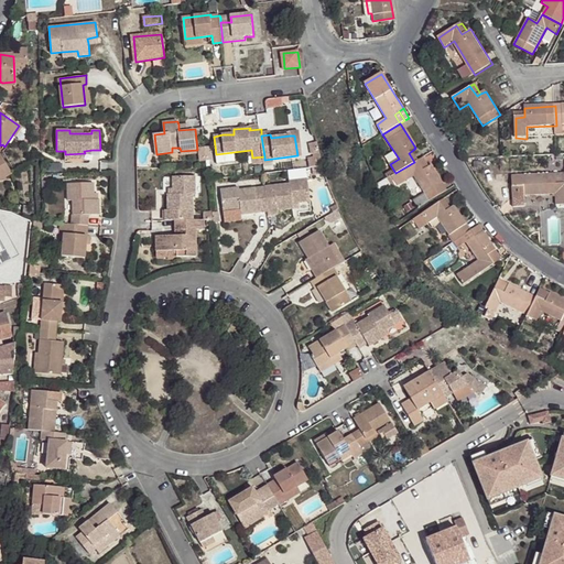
[(414,162),(419,160),(413,150),(409,153),(414,162)]
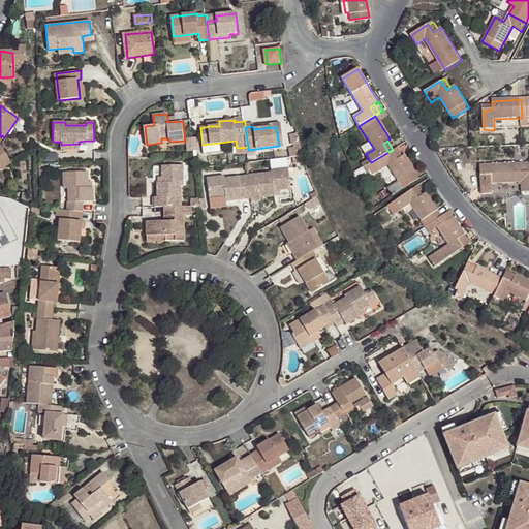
[(0,167),(7,167),(6,165),(11,161),(0,144),(0,167)]
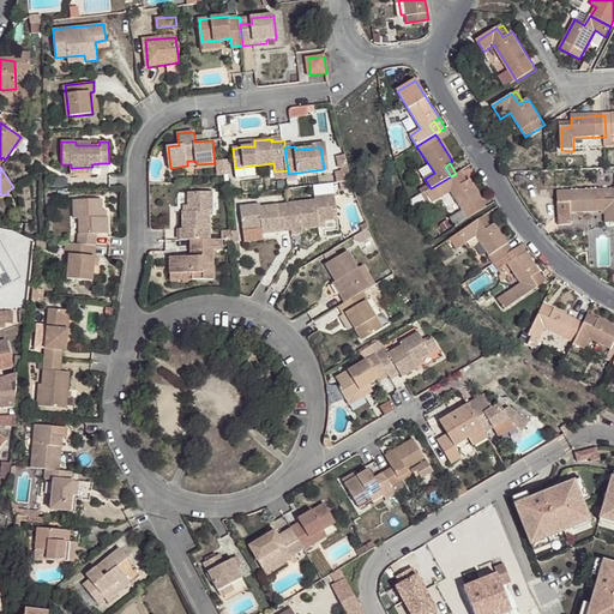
[(463,185),(468,181),(462,172),(456,174),(463,185)]
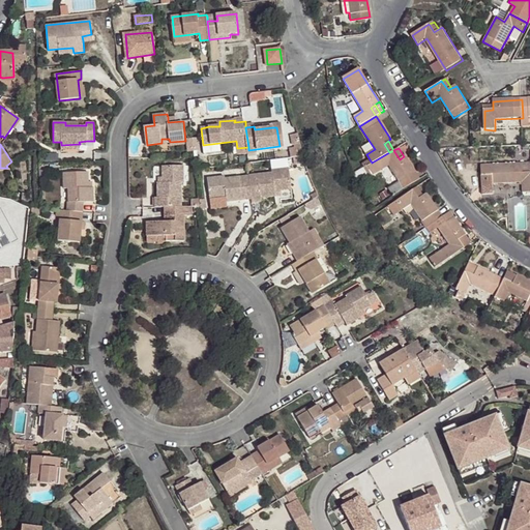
[(407,154),(404,156),(400,159),(393,150),(389,152),(372,163),(378,173),(391,165),(401,180),(406,188),(421,179),(407,154)]
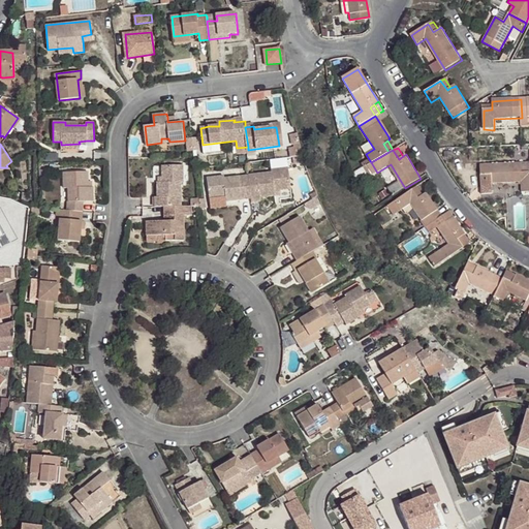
[(528,161),(480,164),(481,193),(493,192),(493,184),(520,183),(520,193),(528,192),(528,161)]
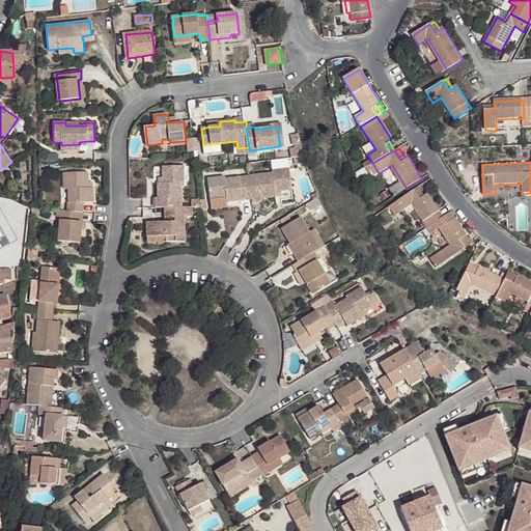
[(373,176),(379,173),(372,163),(367,167),(373,176)]
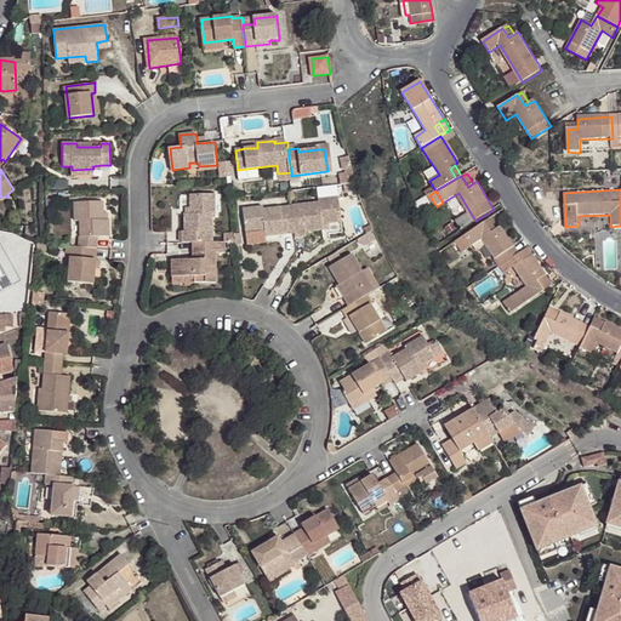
[(194,239),(212,239),(211,214),(214,214),(214,194),(192,194),(192,208),(192,214),(186,214),(186,232),(183,231),(183,239),(194,239)]
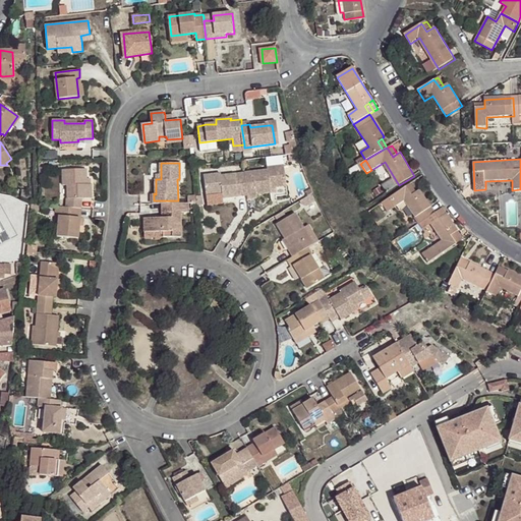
[(268,171),(246,173),(248,194),(248,197),(256,196),(256,194),(272,192),(271,187),(276,187),(286,185),(284,166),(267,167),(268,171)]
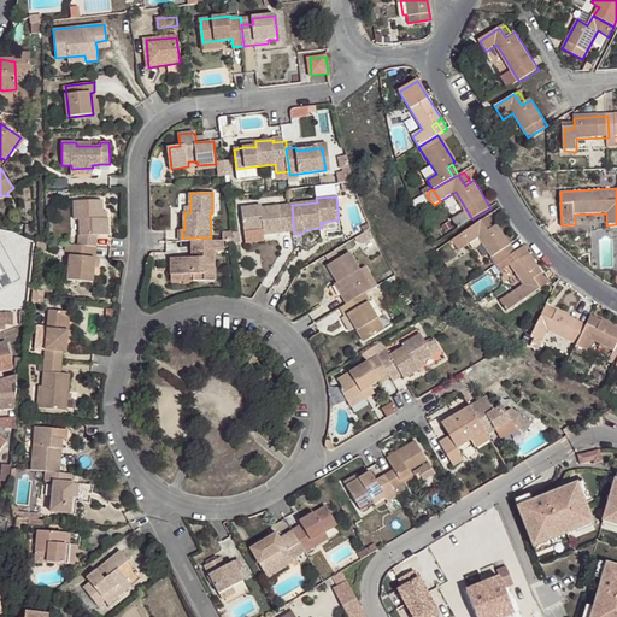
[(78,235),(77,244),(92,245),(95,245),(97,235),(109,234),(109,217),(104,218),(103,211),(103,200),(74,201),(74,219),(78,219),(80,235),(78,235)]
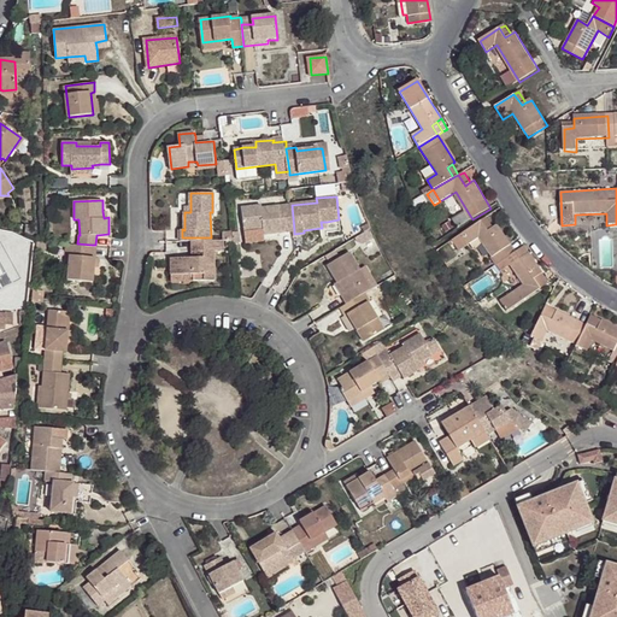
[(294,230),(292,205),(262,209),(262,205),(242,207),(245,230),(263,228),(264,235),(294,230)]
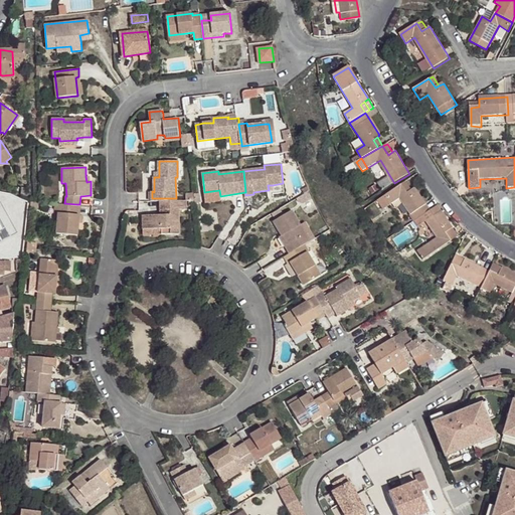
[(385,189),(394,183),(389,175),(380,181),(385,189)]
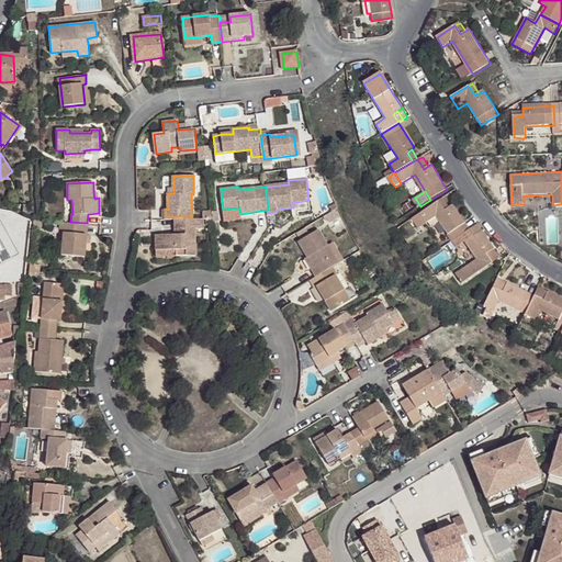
[(445,212),(449,209),(444,200),(438,202),(445,212)]
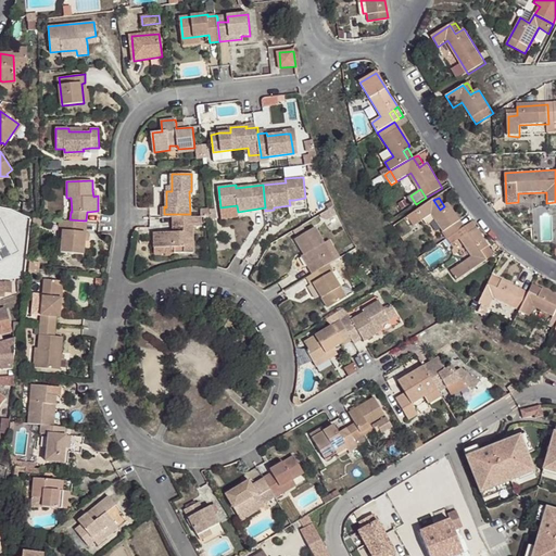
[(447,239),(464,228),(449,204),(444,206),(440,210),(433,200),(416,211),(422,222),(433,215),(447,239)]
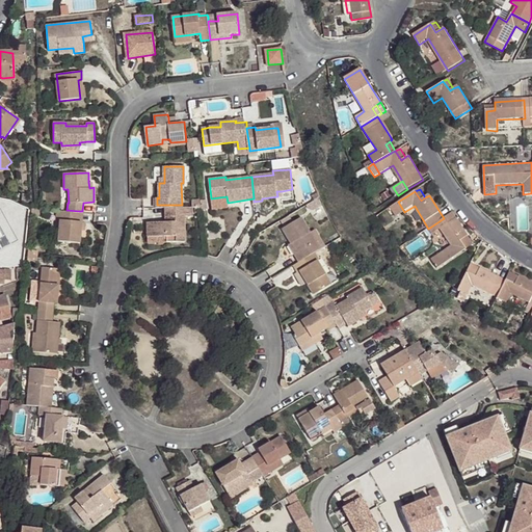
[(227,196),(211,198),(213,209),(228,207),(228,203),(227,196)]
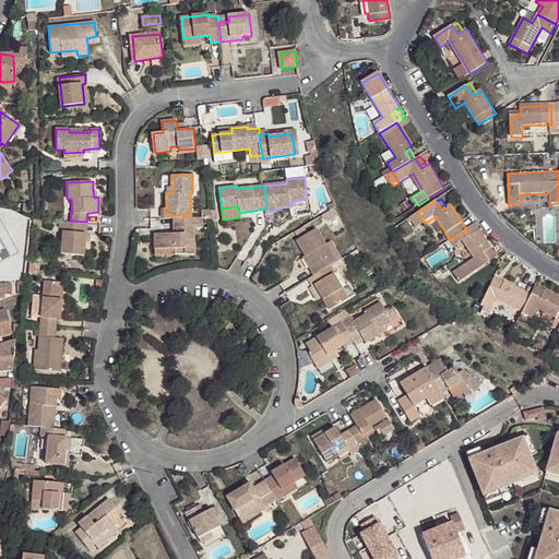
[(0,265),(28,251),(32,218),(28,222),(18,215),(0,210),(0,265)]
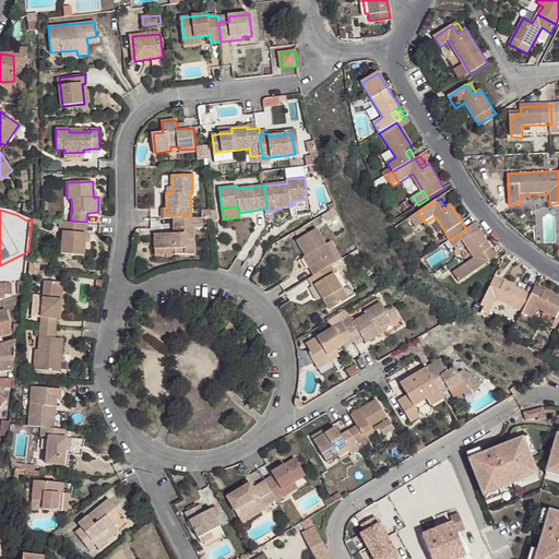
[(417,227),(425,223),(418,212),(411,217),(417,227)]
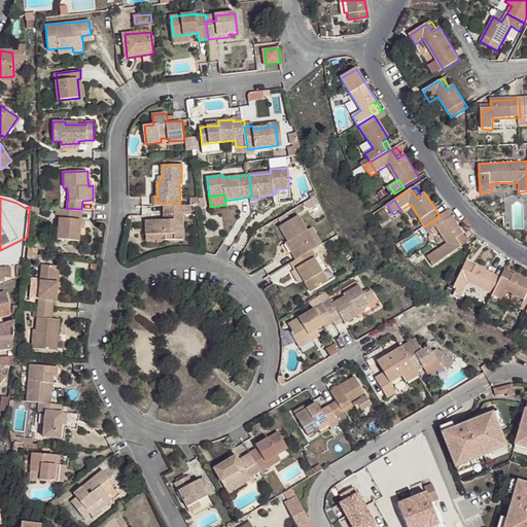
[(190,214),(190,203),(180,203),(165,203),(165,220),(147,220),(147,235),(166,234),(166,240),(183,239),(183,214),(190,214)]
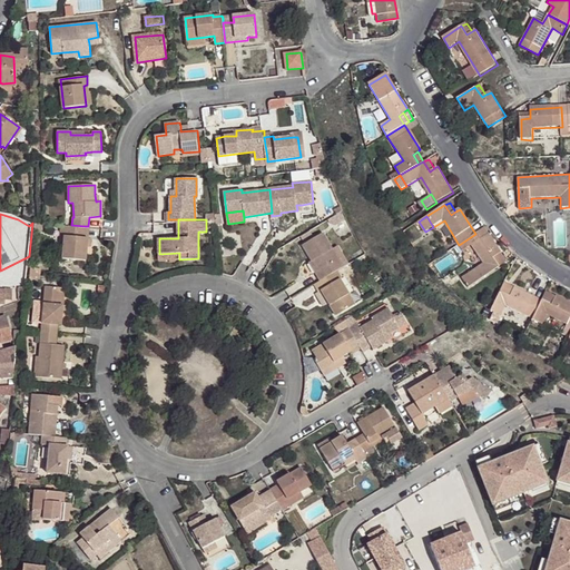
[(71,225),(62,224),(60,237),(66,238),(64,258),(85,261),(87,247),(87,238),(84,237),(85,226),(71,225)]
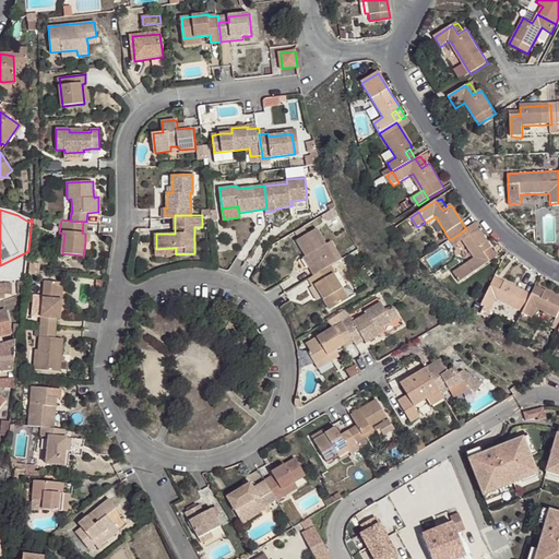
[(484,254),(491,249),(475,225),(466,229),(450,240),(456,247),(467,264),(458,270),(464,280),(489,263),(484,254)]
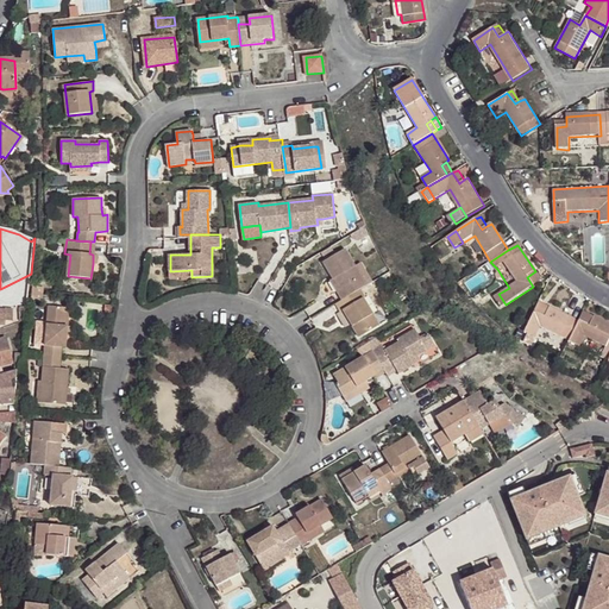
[(366,284),(355,265),(345,250),(324,262),(334,280),(336,278),(345,296),(359,288),(366,284)]
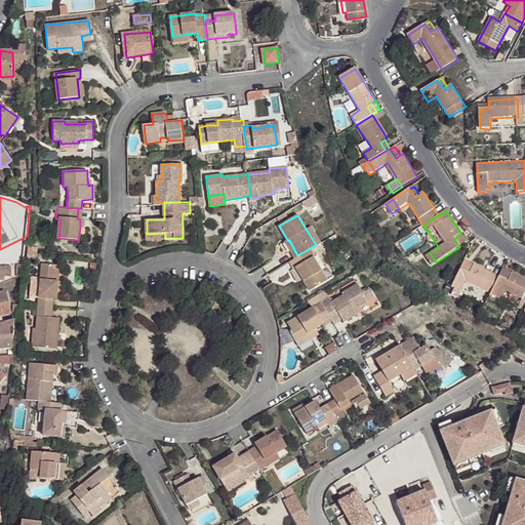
[(311,227),(310,228),(312,236),(318,239),(311,227)]
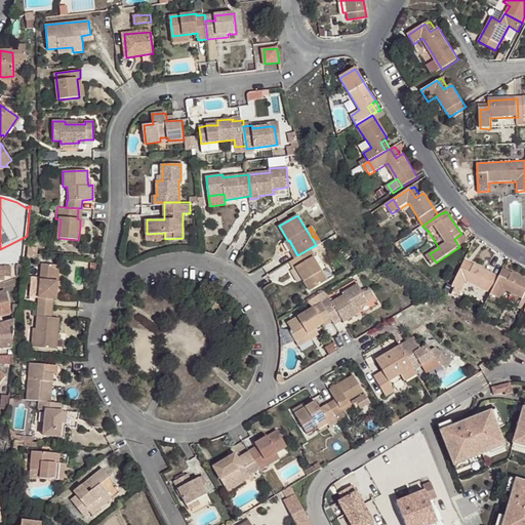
[(312,236),(310,228),(306,229),(316,245),(320,242),(318,239),(312,236)]
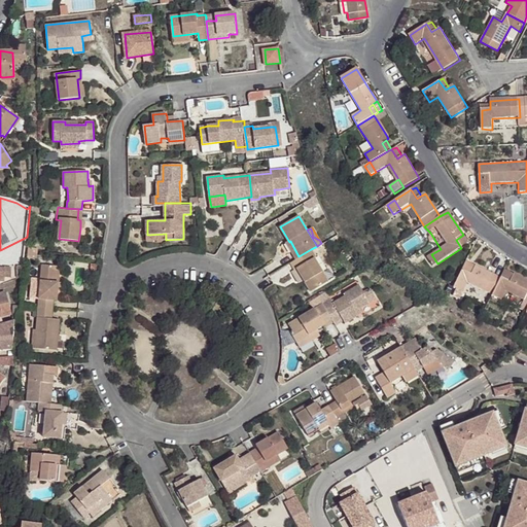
[(468,244),(463,235),(456,240),(461,248),(468,244)]
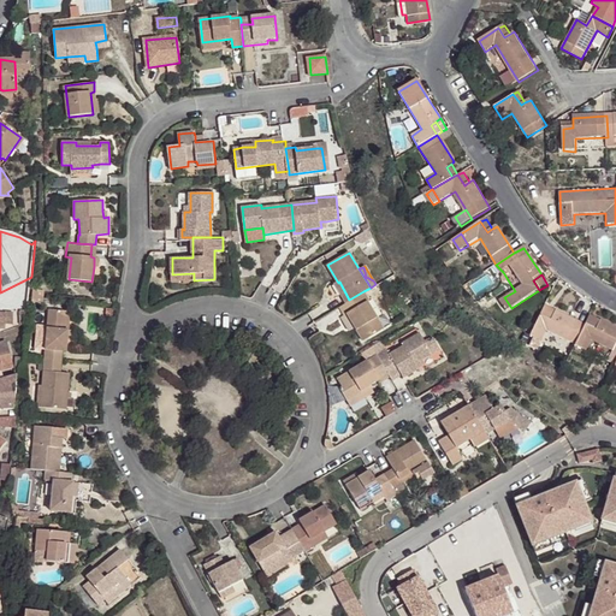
[(339,282),(338,283),(336,283),(345,302),(349,300),(339,282)]
